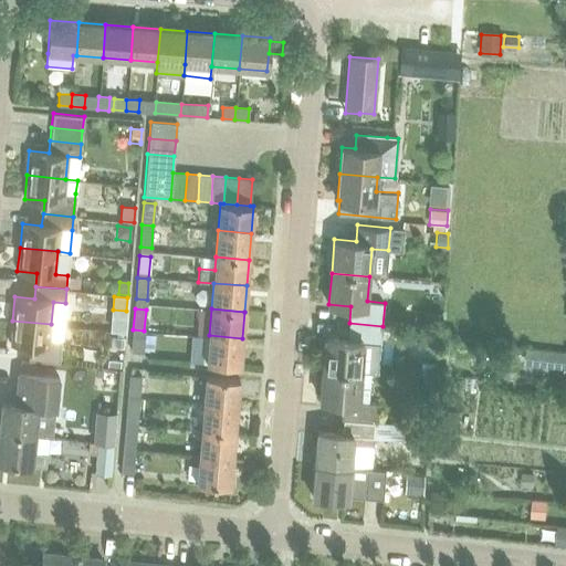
[(104,313),(103,328),(124,329),(125,314),(104,313)]
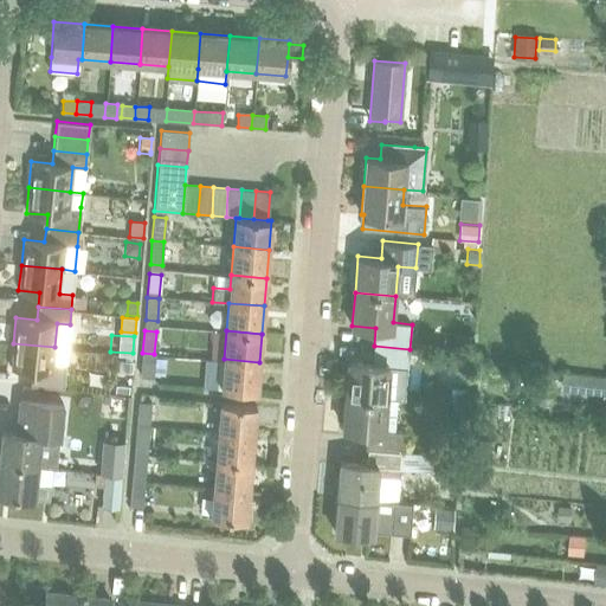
[(13,343),(11,368),(31,371),(30,385),(63,388),(65,363),(66,348),(55,347),(13,343)]
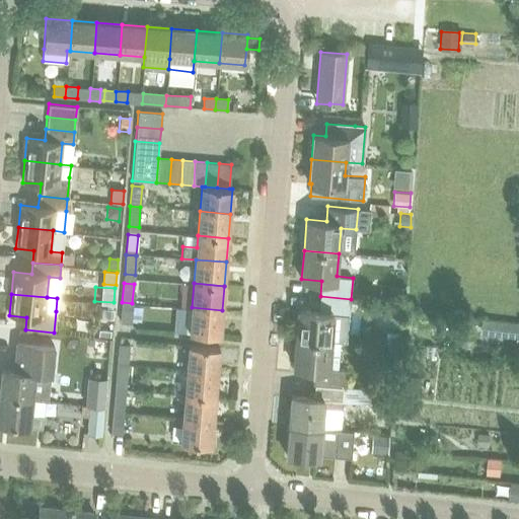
[(299,309),(296,340),(330,343),(332,314),(349,316),(351,299),(320,296),(318,311),(299,309)]
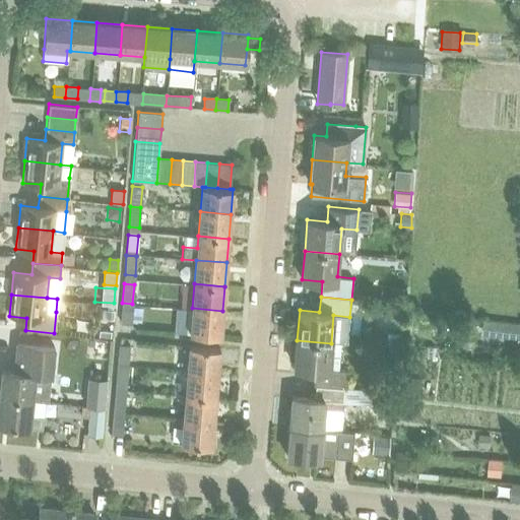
[(132,304),(122,303),(121,322),(131,323),(132,304)]
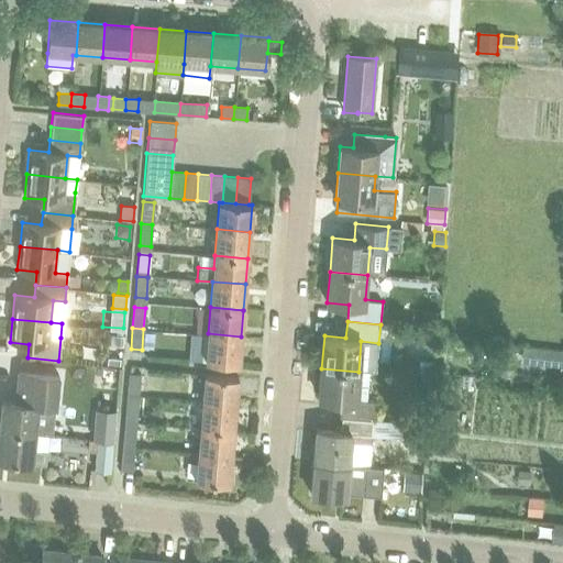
[(241,337),(208,333),(206,361),(239,363),(241,337)]
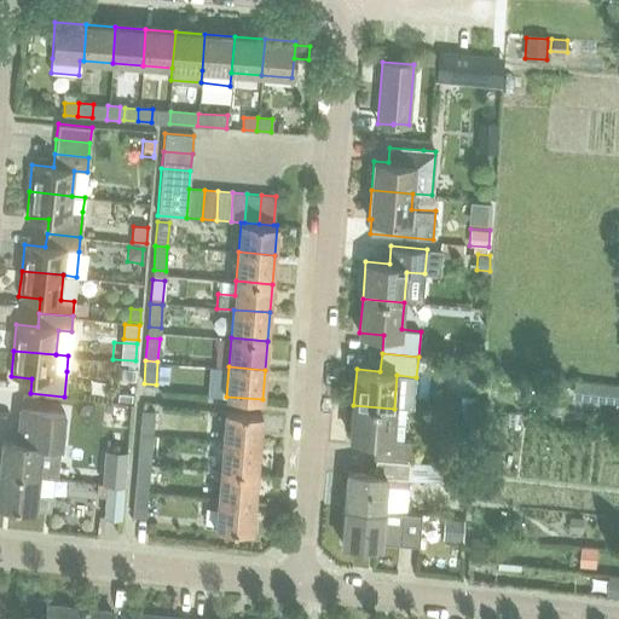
[(121,368),(121,379),(134,380),(134,369),(121,368)]
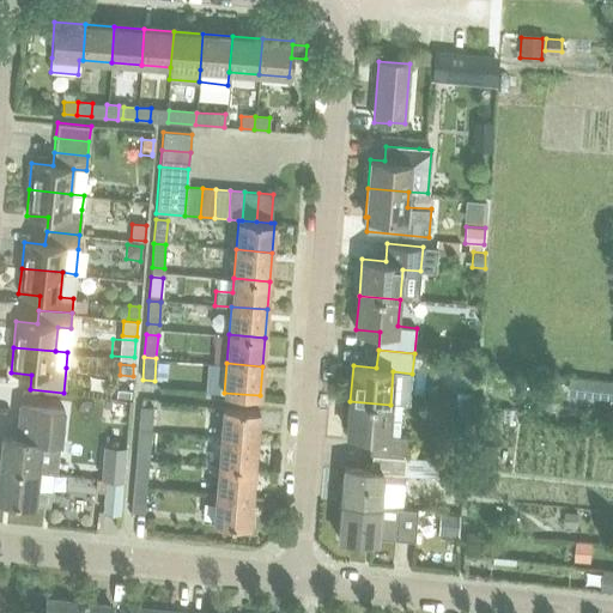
[(612,381),(570,376),(568,393),(612,398),(612,381)]
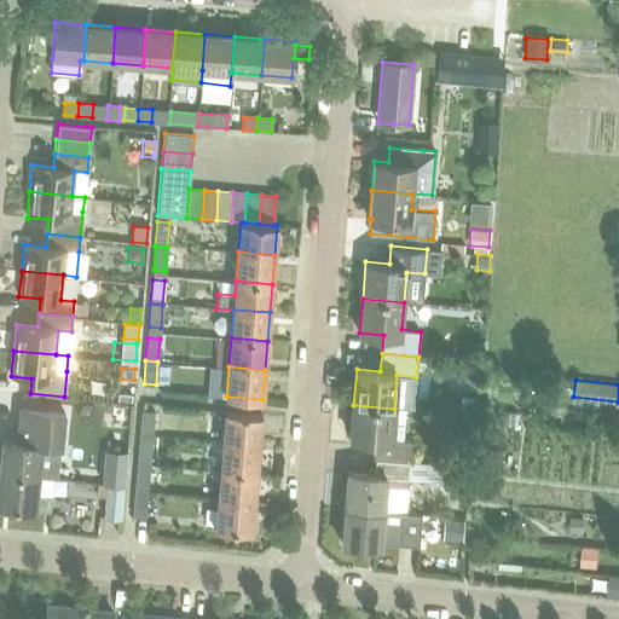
[(460,394),(458,408),(472,410),(473,395),(460,394)]
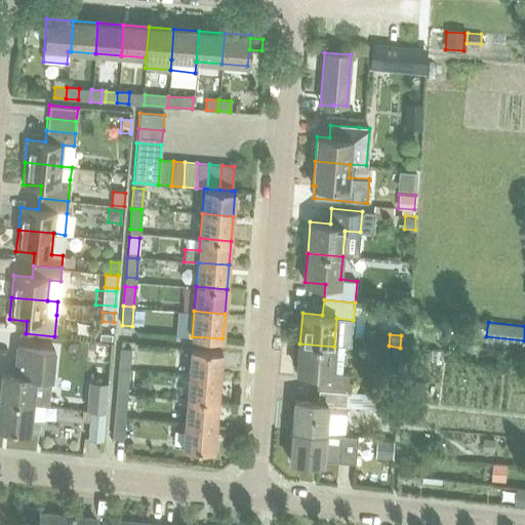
[(299,344),(297,370),(318,372),(317,389),(318,390),(348,392),(350,374),(341,373),(342,363),(344,347),(334,347),(299,344)]
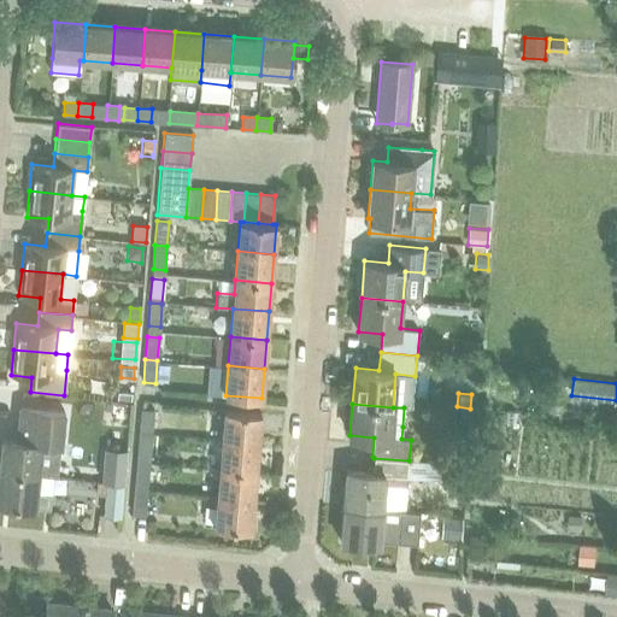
[(3,438),(0,463),(0,470),(37,475),(53,476),(56,476),(59,445),(63,410),(21,405),(17,439),(3,438)]
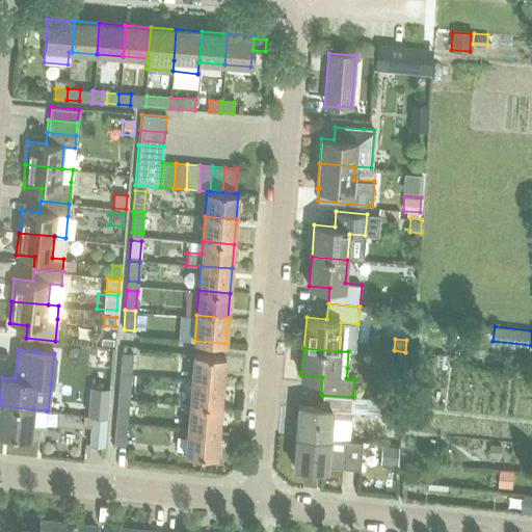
[(122,352),(120,373),(130,373),(131,352),(122,352)]
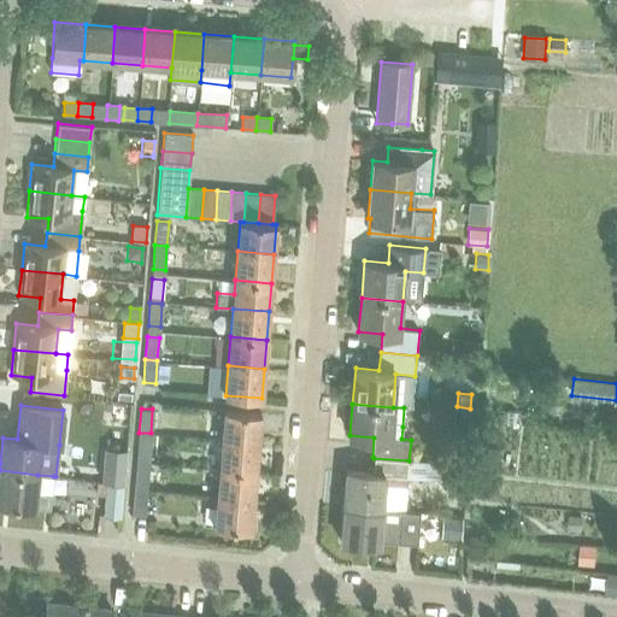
[(221,440),(258,444),(260,413),(223,410),(221,440)]
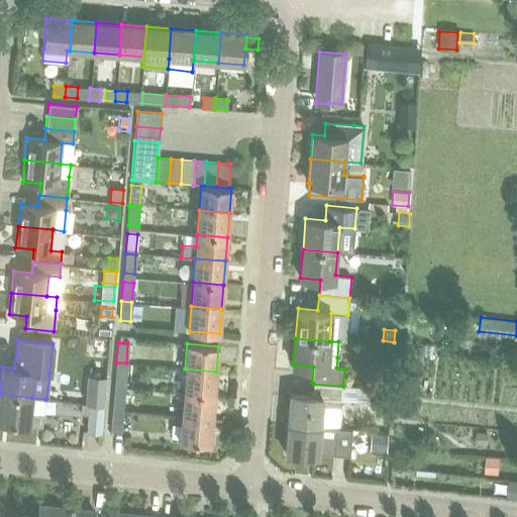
[(126,363),(116,363),(115,383),(125,383),(126,363)]
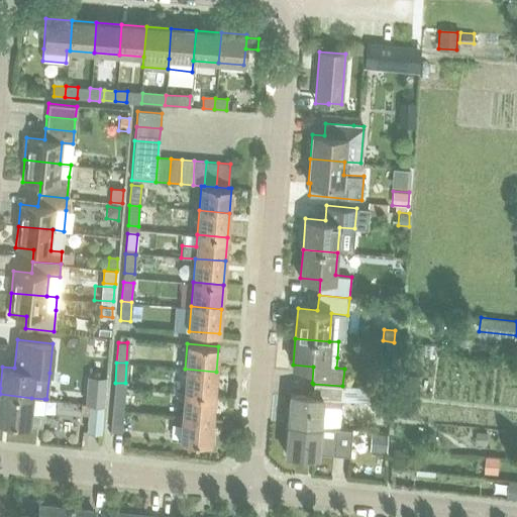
[(185,369),(183,393),(214,395),(216,372),(185,369)]
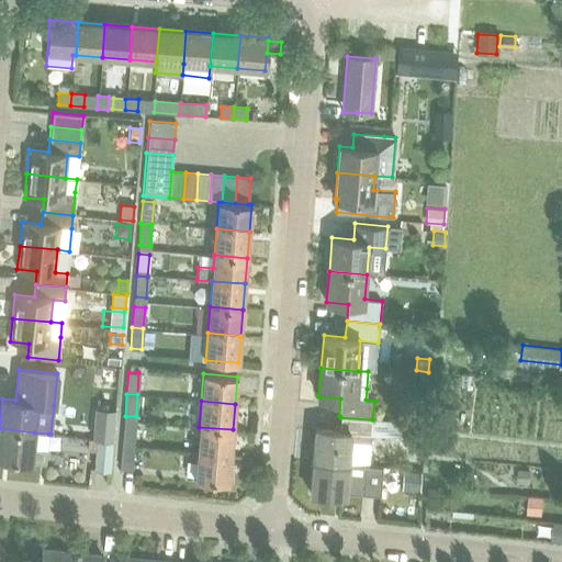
[(316,428),(313,461),(348,464),(366,467),(368,467),(370,437),(397,439),(398,422),(372,419),(340,417),(339,430),(316,428)]
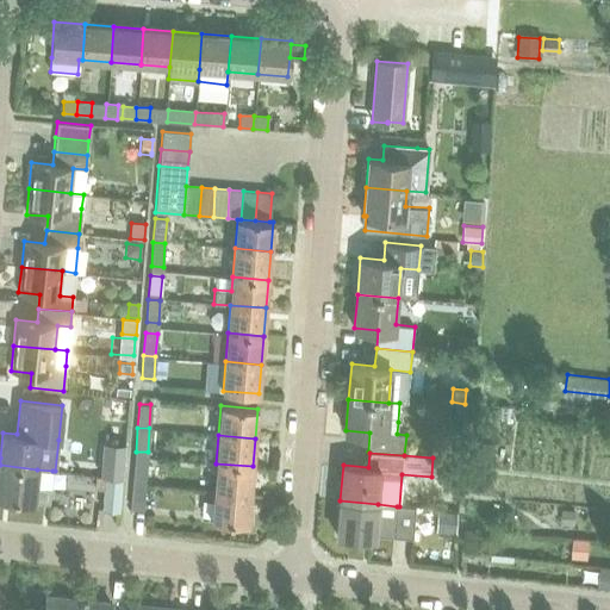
[(103,459),(101,475),(105,475),(122,477),(123,460),(103,459)]
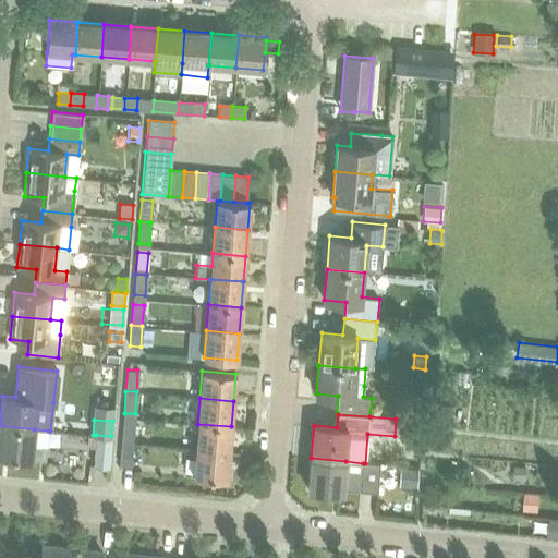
[(121,444),(132,445),(134,422),(123,421),(121,444)]
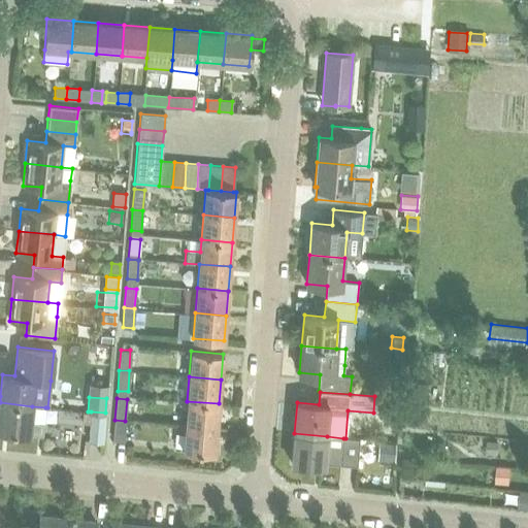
[(187,401),(185,426),(217,428),(219,403),(187,401)]
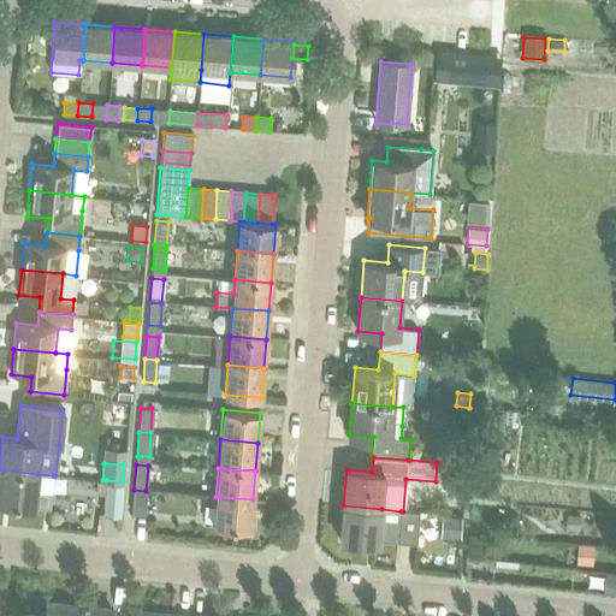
[(37,474),(0,469),(0,502),(49,508),(51,495),(35,492),(37,474)]
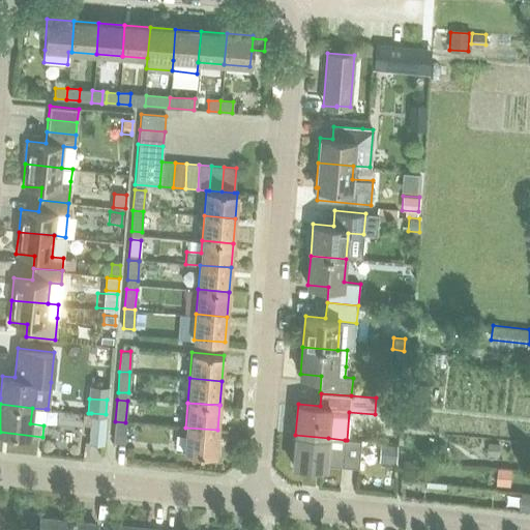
[(84,413),(83,424),(90,424),(91,413),(88,413),(84,413)]
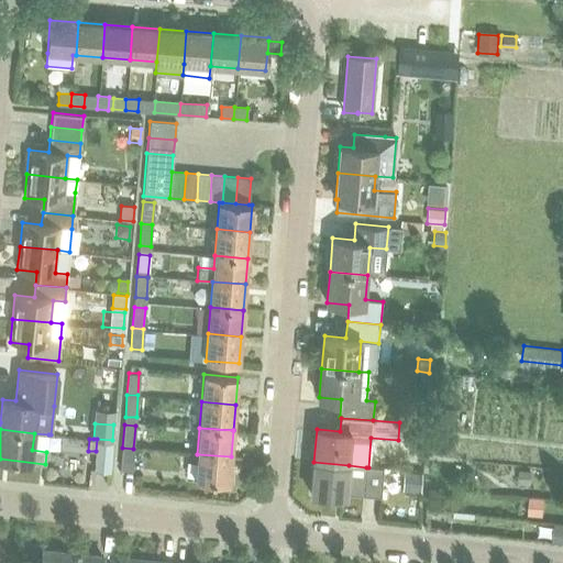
[(109,471),(112,440),(97,439),(96,451),(95,470),(109,471)]
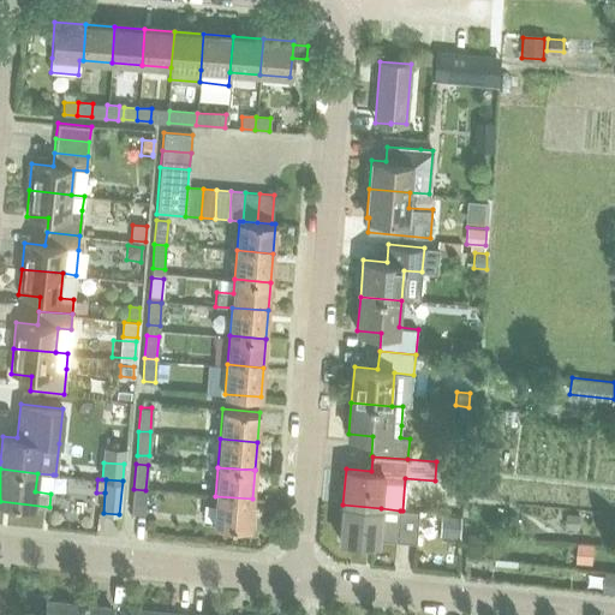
[(145,490),(133,489),(131,513),(143,514),(145,490)]
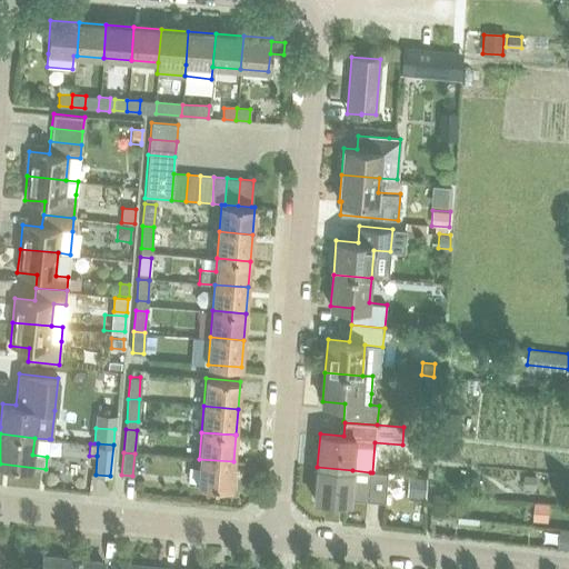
[(233,461),(199,459),(197,487),(231,489),(233,461)]
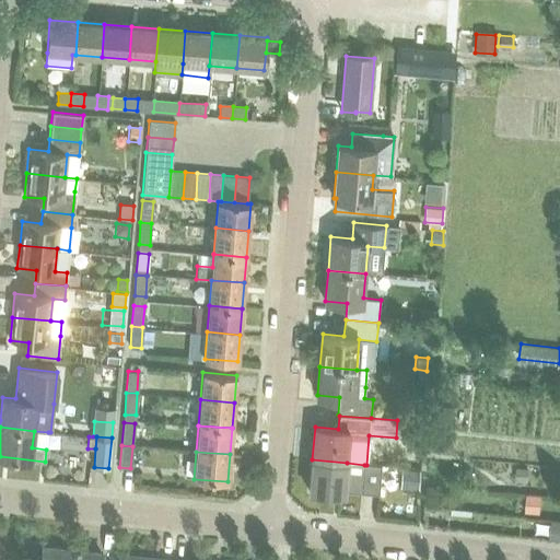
[(312,459),(310,492),(343,494),(345,490),(362,492),(380,493),(382,466),(366,465),(364,465),(347,463),(312,459)]
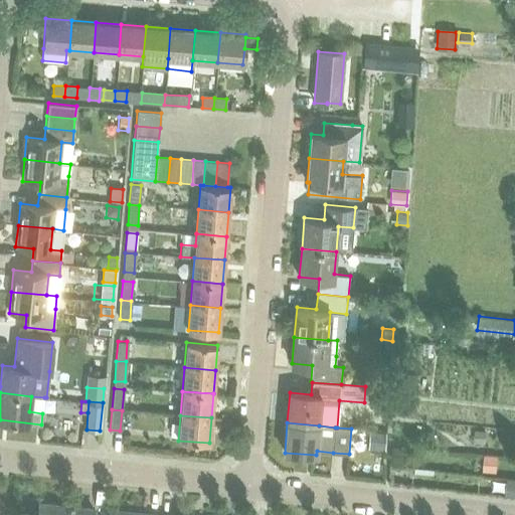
[(474,430),(473,442),(484,443),(485,431),(474,430)]
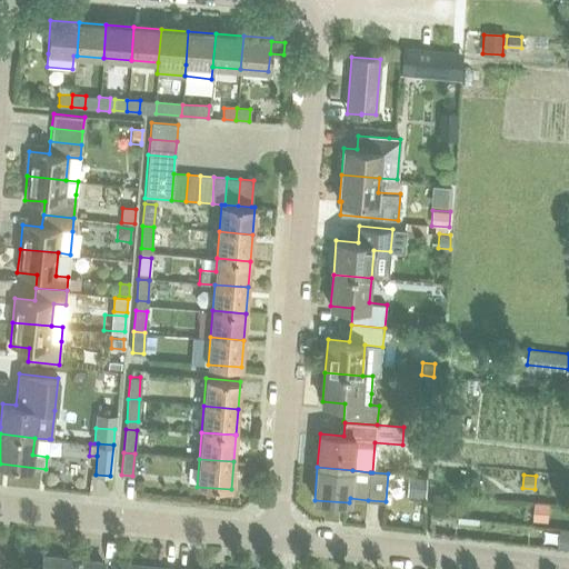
[(408,479),(407,498),(425,499),(426,480),(408,479)]
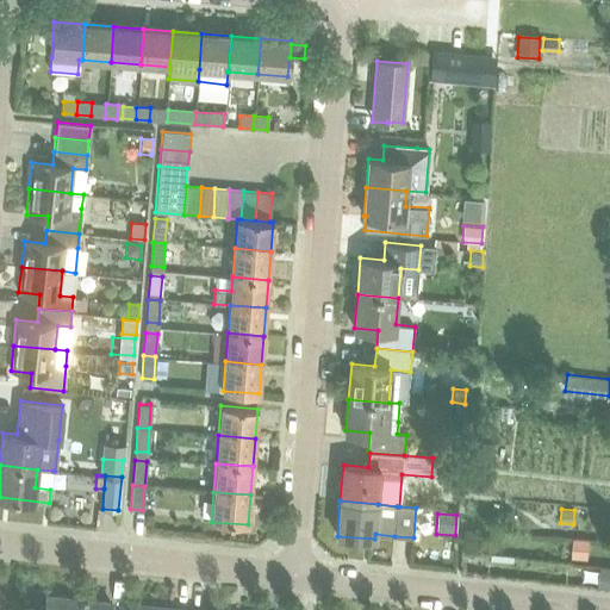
[(574,540),(572,559),(589,561),(590,541),(574,540)]
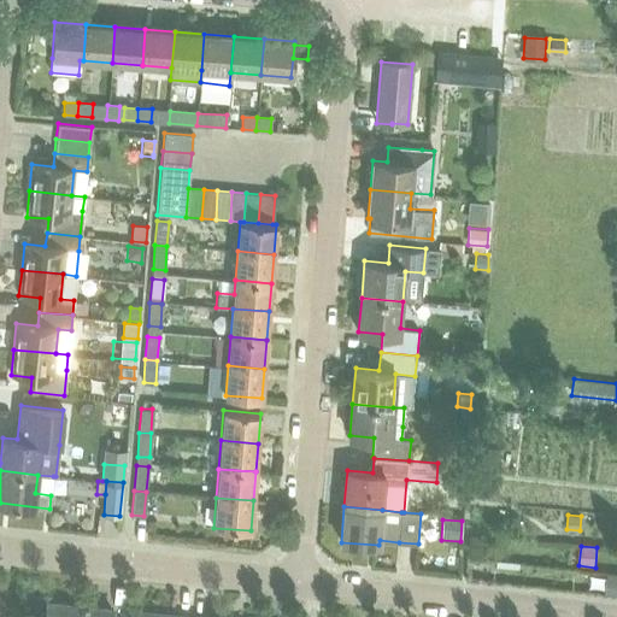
[(616,574),(607,574),(606,594),(616,594),(616,574)]
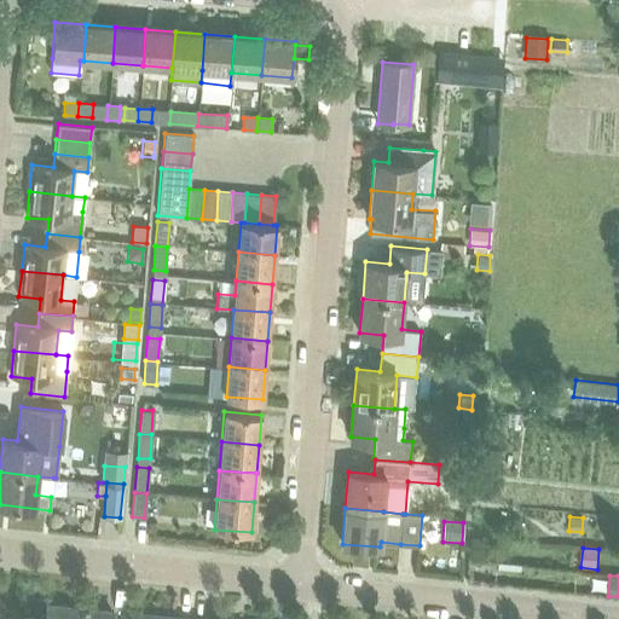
[(110,618),(111,612),(46,605),(44,618),(110,618)]
